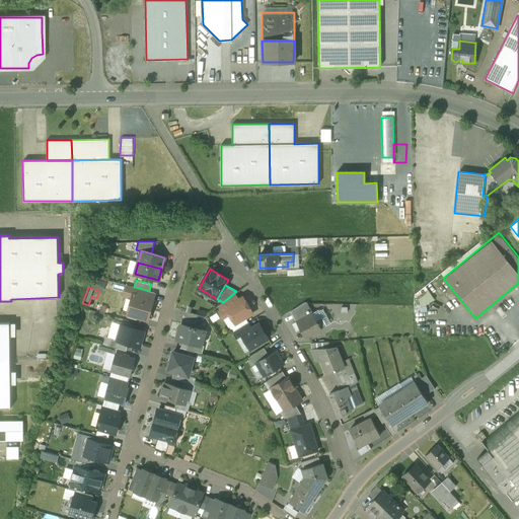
[(149,291),(139,288),(137,295),(153,300),(155,293),(149,291)]
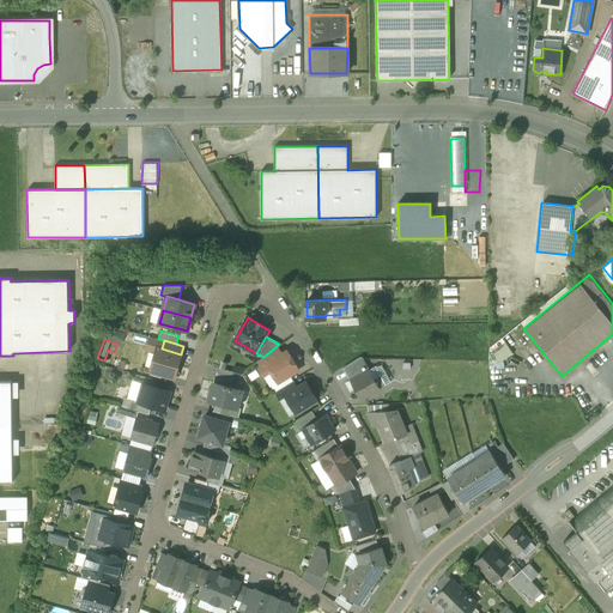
[(507,341),(492,351),(501,363),(514,352),(507,341)]
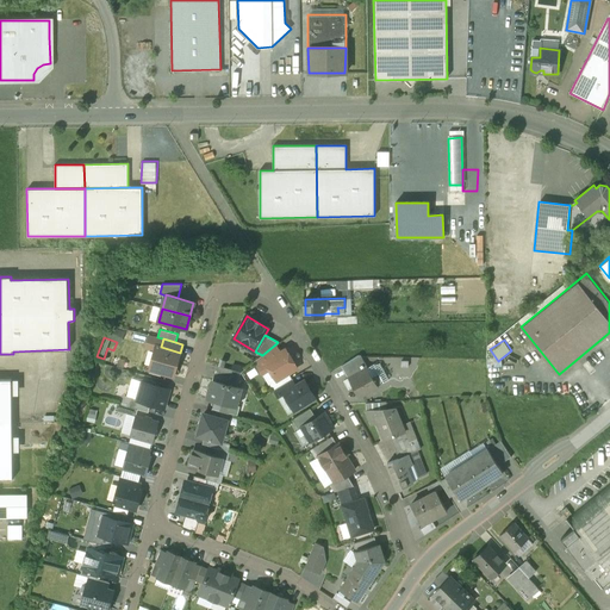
[(262,355),(259,359),(261,363),(280,353),(278,348),(275,344),(262,355)]
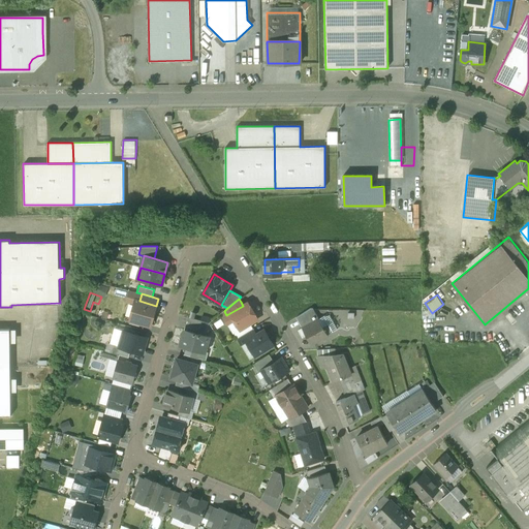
[(156,306),(139,301),(135,300),(130,319),(151,325),(156,306)]
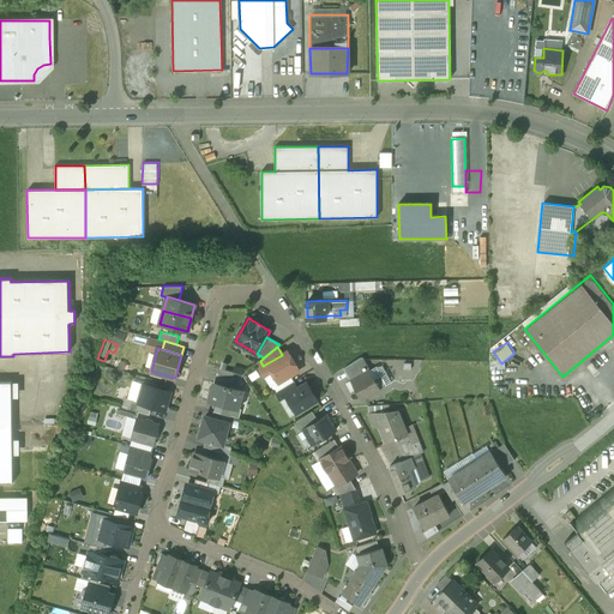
[(282,355),(263,366),(264,367),(260,368),(264,374),(271,371),(278,381),(299,369),(287,351),(282,355)]
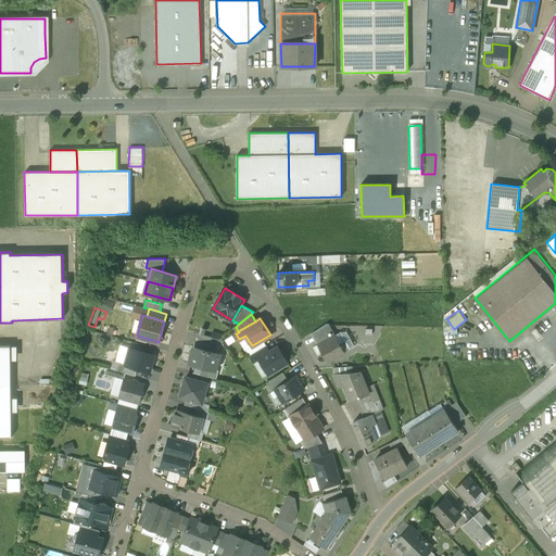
[(326,324),(312,333),(317,344),(335,335),(328,324),(326,324)]
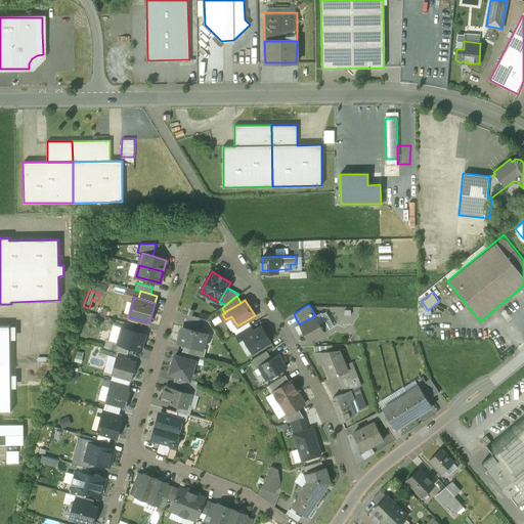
[(320,312),(315,315),(319,322),(324,319),(320,312)]
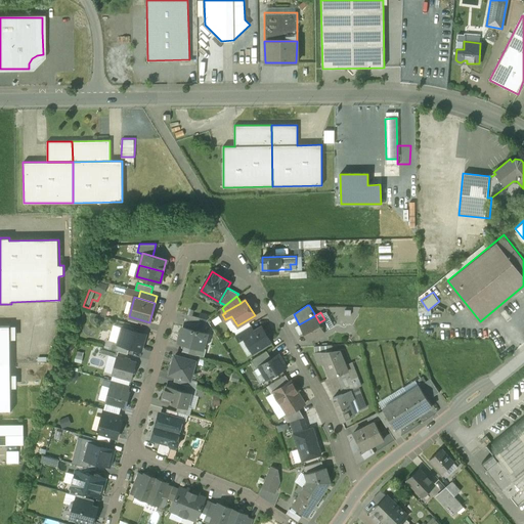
[(200,317),(186,313),(184,320),(198,324),(200,317)]
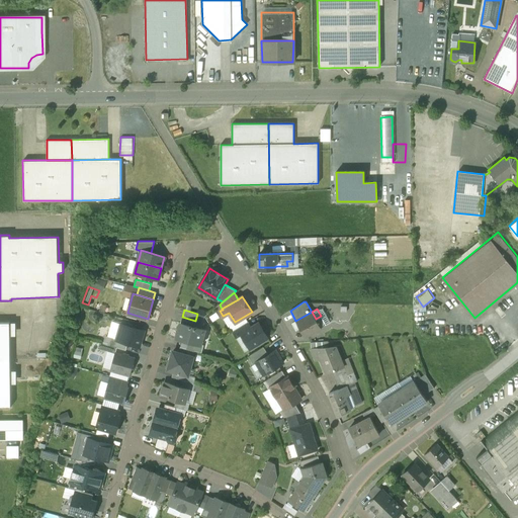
[(312,312),(295,321),(304,336),(320,328),(316,319),(312,312)]
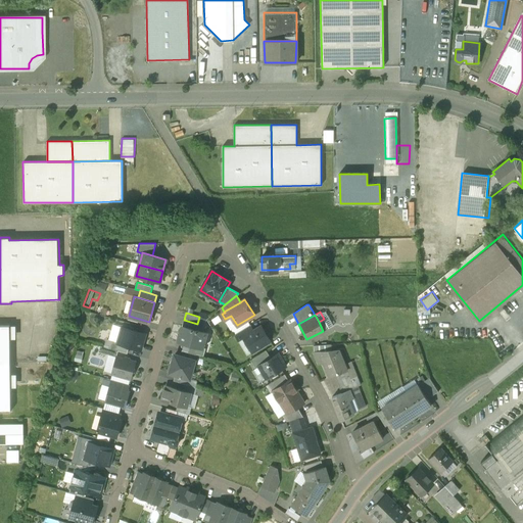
[(329,328),(324,319),(319,322),(323,331),(329,328)]
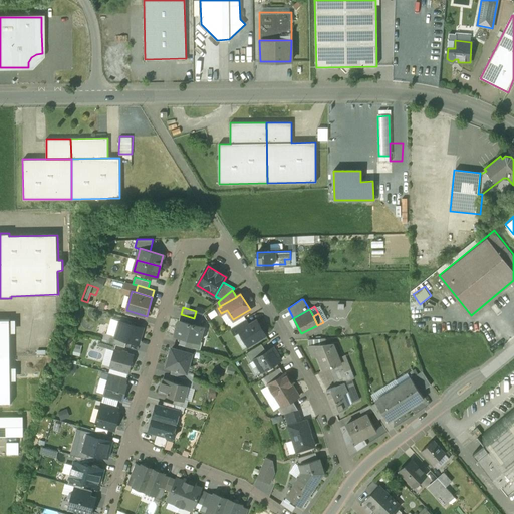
[(10,319),(0,319),(0,404),(11,404),(10,319)]
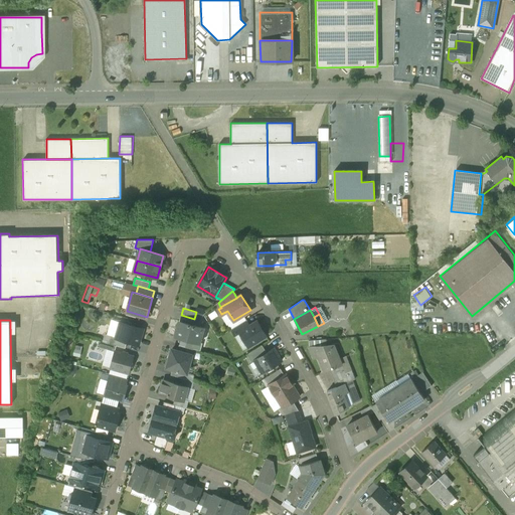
[(246,320),(231,329),(235,336),(240,332),(239,331),(249,325),(246,320)]
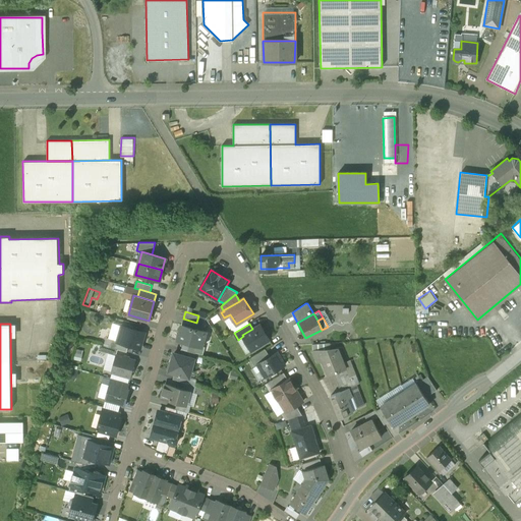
[(206,331),(182,325),(177,340),(189,343),(201,346),(206,331)]
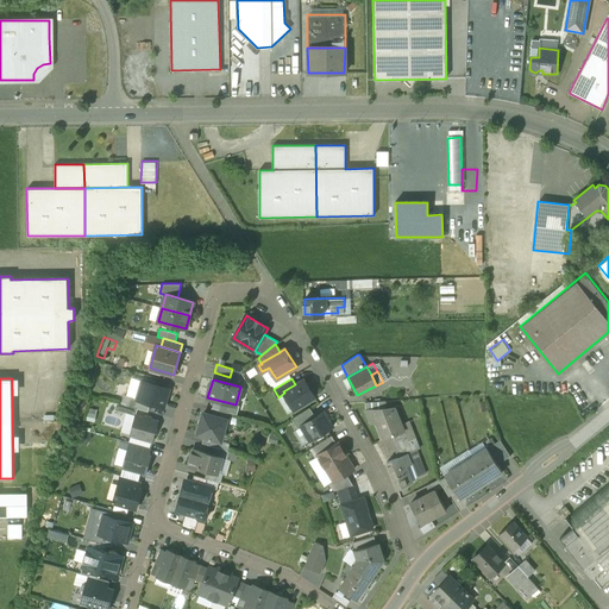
[(295,384),(283,391),(284,393),(294,409),(303,403),(303,405),(312,400),(312,399),(314,396),(312,391),(313,390),(309,384),(307,385),(303,380),(295,384)]
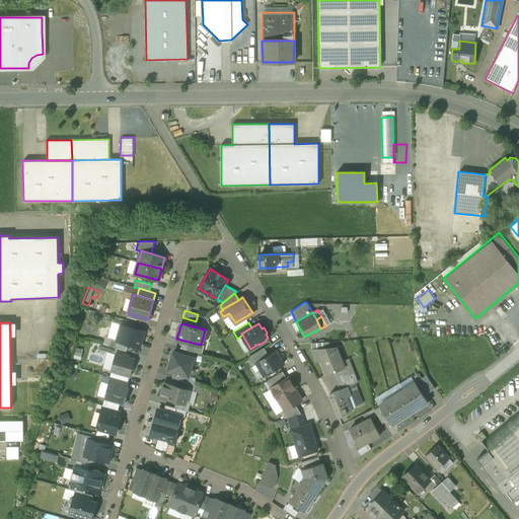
[(144,330),(121,324),(117,339),(117,341),(128,344),(140,347),(144,330)]
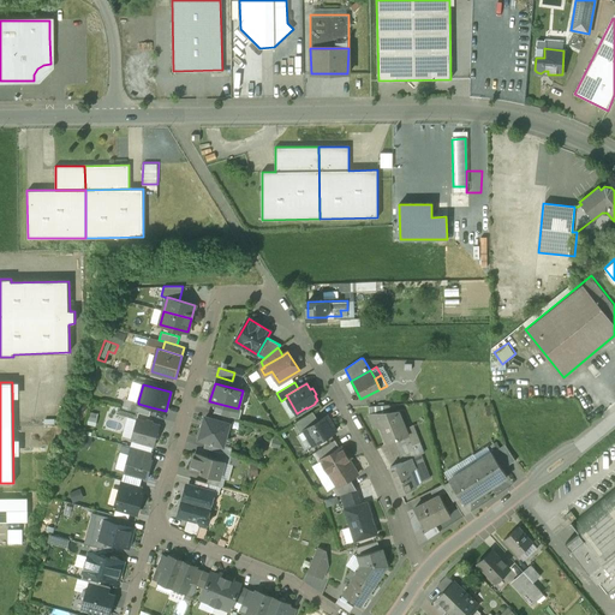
[(151,407),(138,404),(138,401),(131,400),(129,410),(139,412),(149,416),(151,407)]
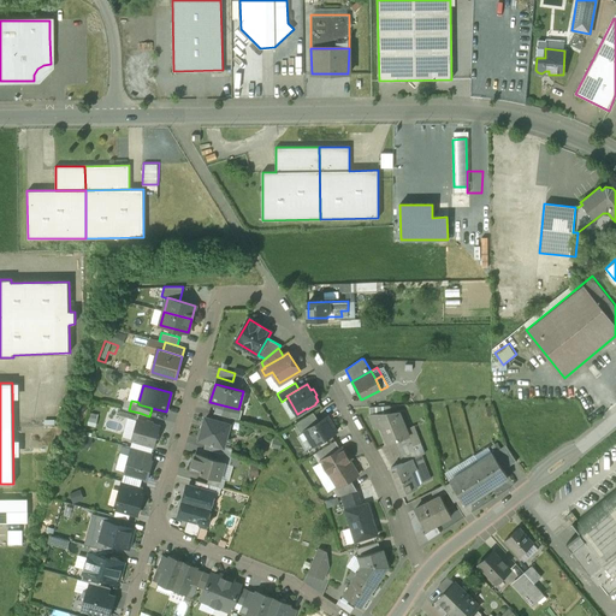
[(238,409),(224,406),(221,414),(231,416),(240,419),(242,410),(238,409)]
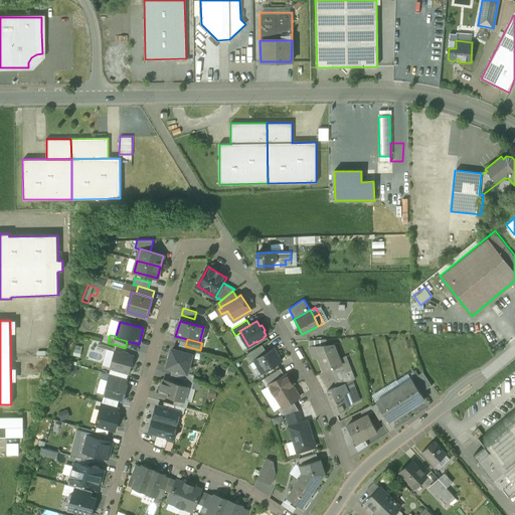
[(108,343),(99,340),(97,346),(115,351),(117,345),(108,343)]
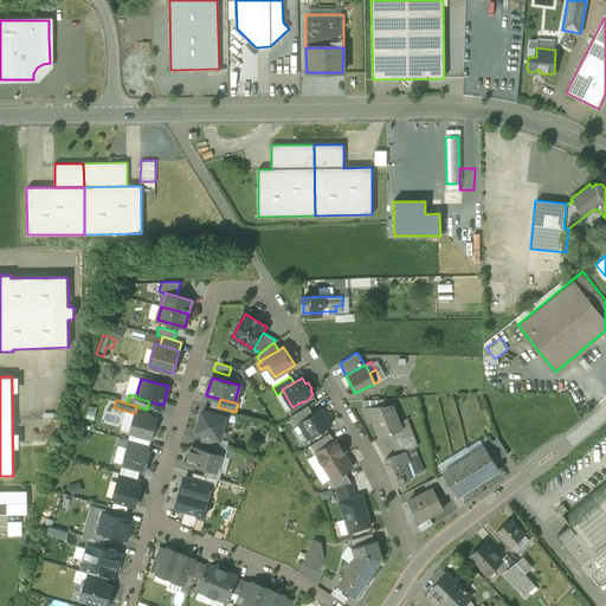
[(227,410),(218,407),(211,405),(208,412),(226,417),(227,410)]
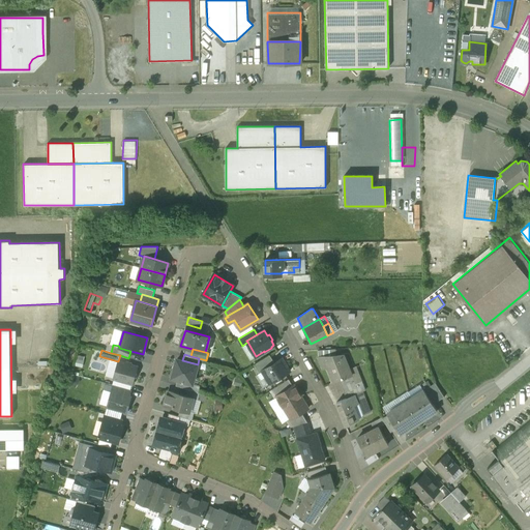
[(270,355),(254,364),(259,373),(263,371),(262,370),(274,362),(270,355)]
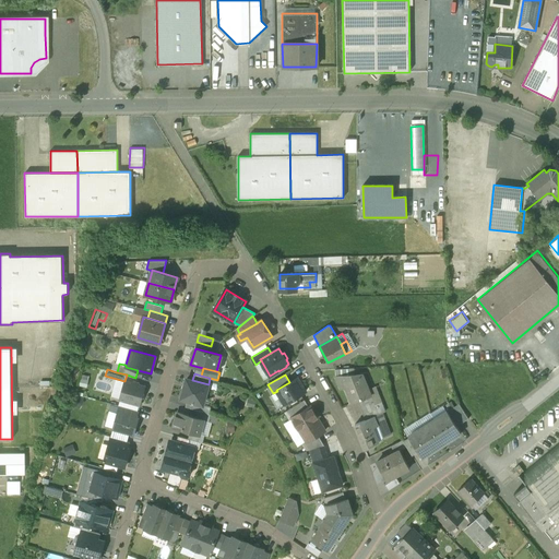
[(361,375),(355,377),(354,375),(335,376),(339,385),(344,383),(352,404),(358,402),(371,395),(361,375)]
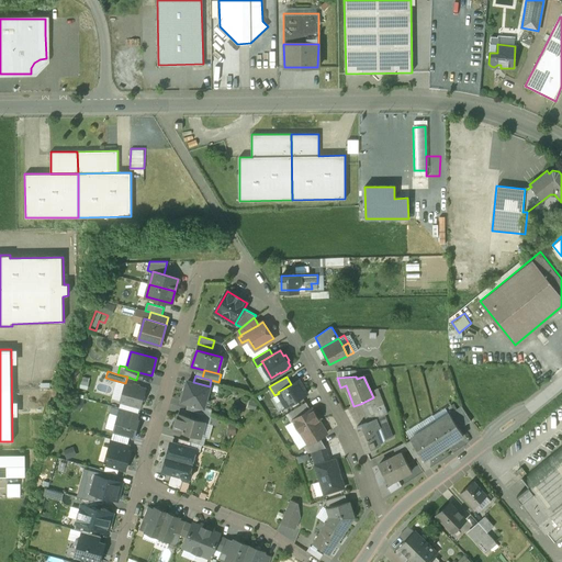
[(291,384),(278,392),(279,393),(287,406),(306,393),(298,380),(291,384)]
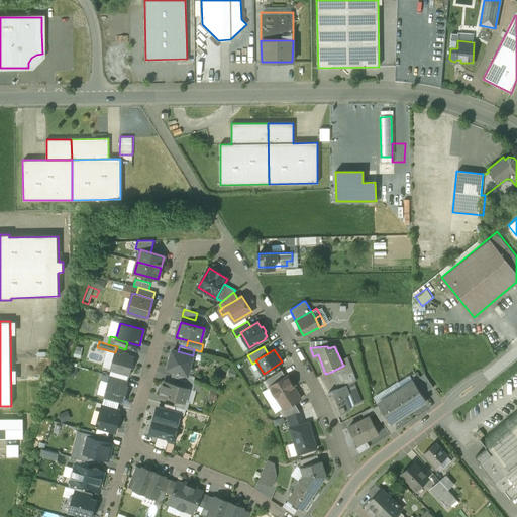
[(178,351),(173,350),(168,369),(173,370),(188,374),(193,355),(178,351)]
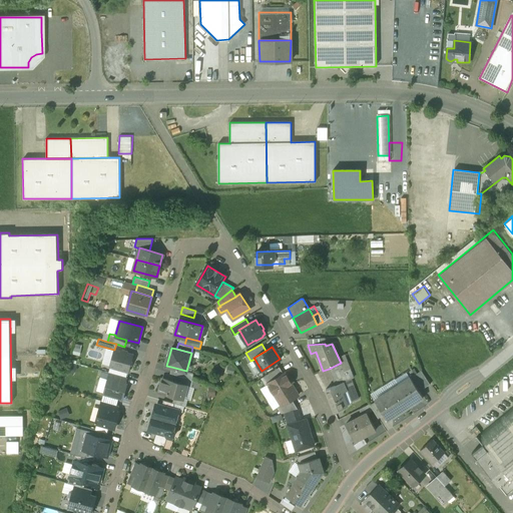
[(114,350),(109,367),(128,372),(130,366),(131,365),(132,362),(131,361),(133,355),(114,350)]
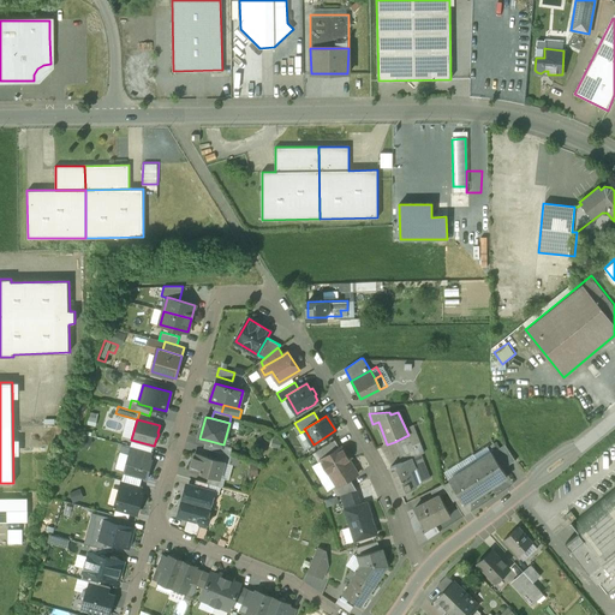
[(408,435),(394,442),(396,448),(411,442),(408,435)]
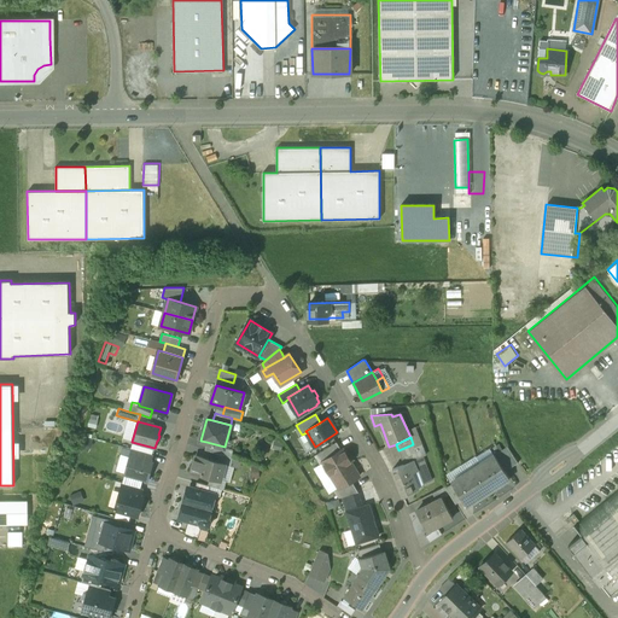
[(93,442),(85,438),(81,448),(88,452),(93,442)]
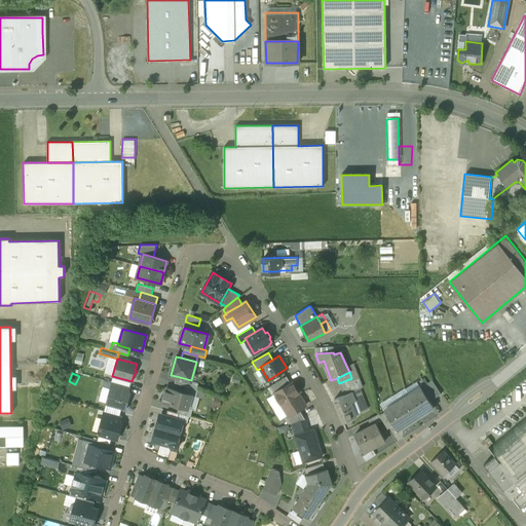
[(191,380),(176,376),(175,382),(185,385),(189,386),(191,380)]
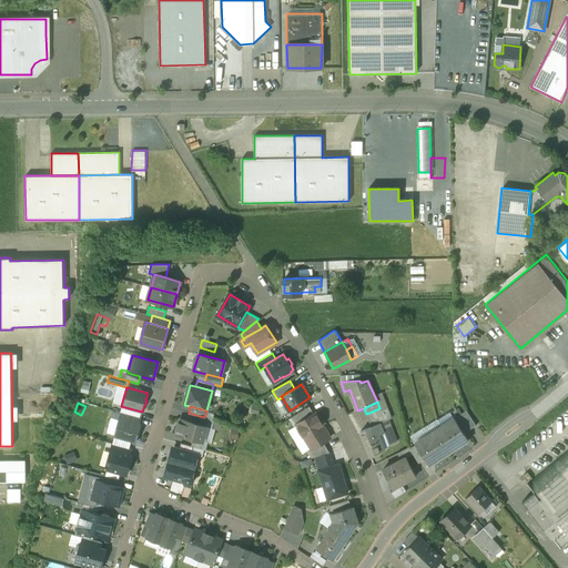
[(310,406),(292,417),(296,425),(298,424),(298,423),(314,414),(310,406)]
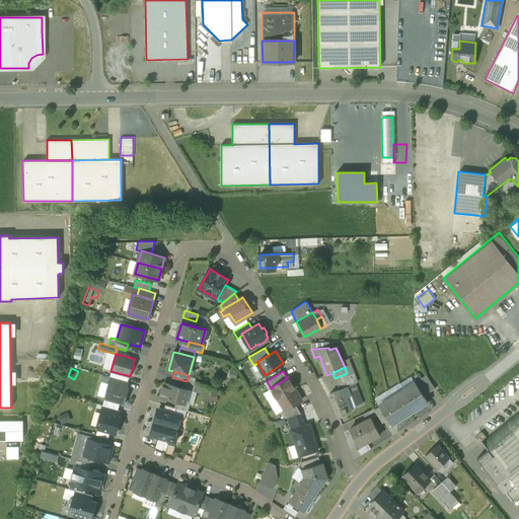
[(347,373),(335,378),(337,384),(349,379),(347,373)]
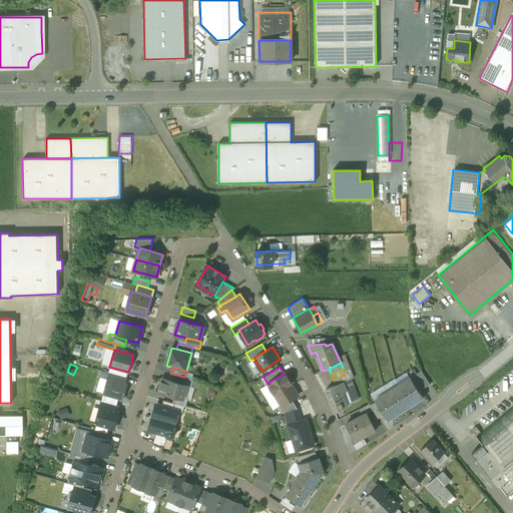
[(430,384),(421,371),(416,375),(424,387),(430,384)]
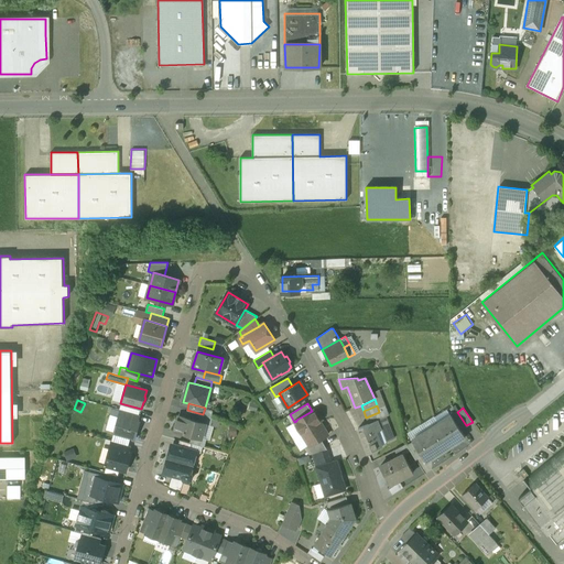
[(312,411),(296,420),(296,421),(300,425),(299,429),(303,436),(322,424),(313,410),(312,411)]
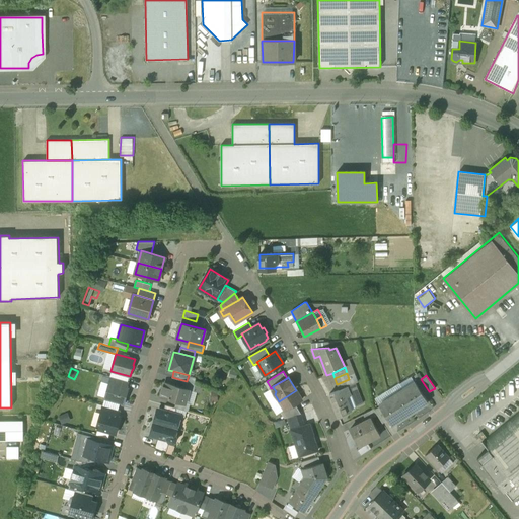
[(353,377),(349,379),(337,384),(340,390),(347,387),(355,383),(353,377)]
